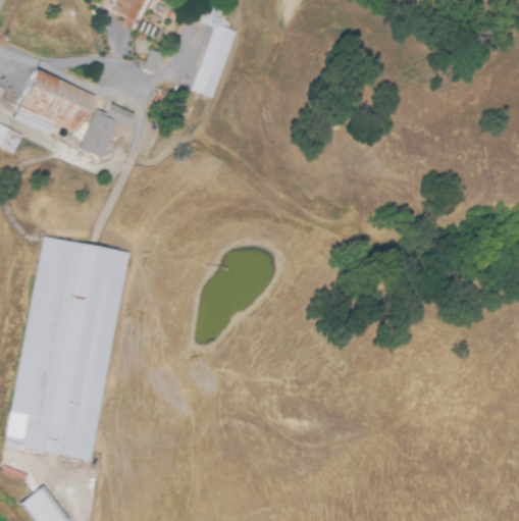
[(119,0),(150,0),(134,36),(120,30),(123,22),(112,17),(119,0)]
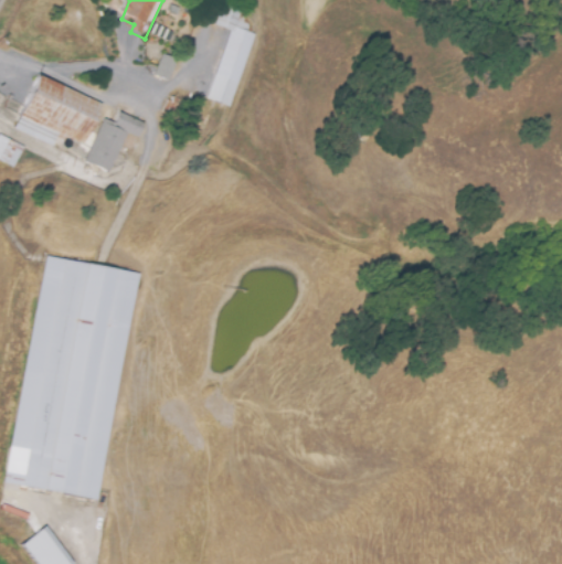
[(229,35),(214,31),(223,4),(244,11),(239,29),(253,34),(231,106),(209,99),(229,35)]
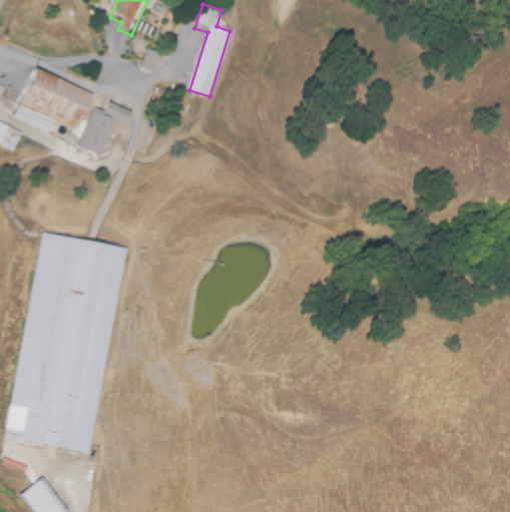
[(139,23),(158,30),(155,39),(136,32),(139,23)]
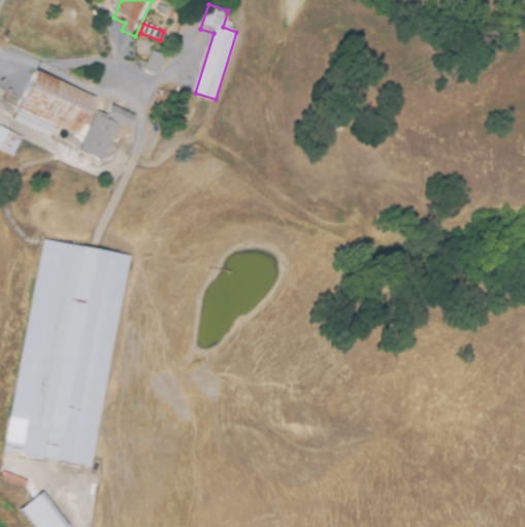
[(155,54),(166,58),(158,78),(146,73),(155,54)]
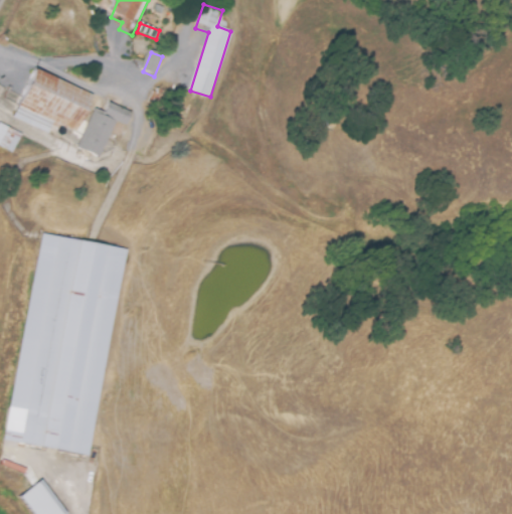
[(32,62),(93,92),(74,132),(14,104),(32,62)]
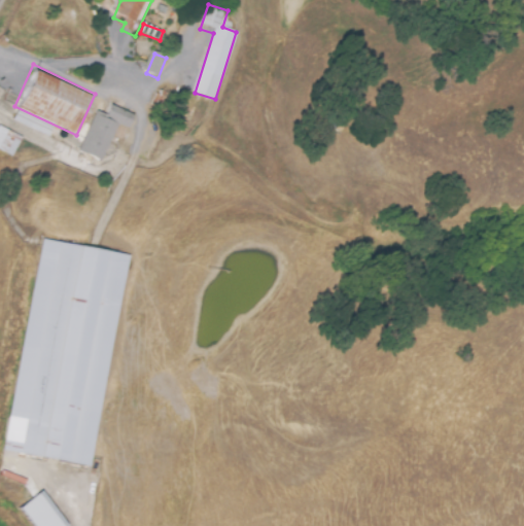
[(95,110),(97,100),(135,113),(130,127),(116,123),(103,161),(79,151),(95,110)]
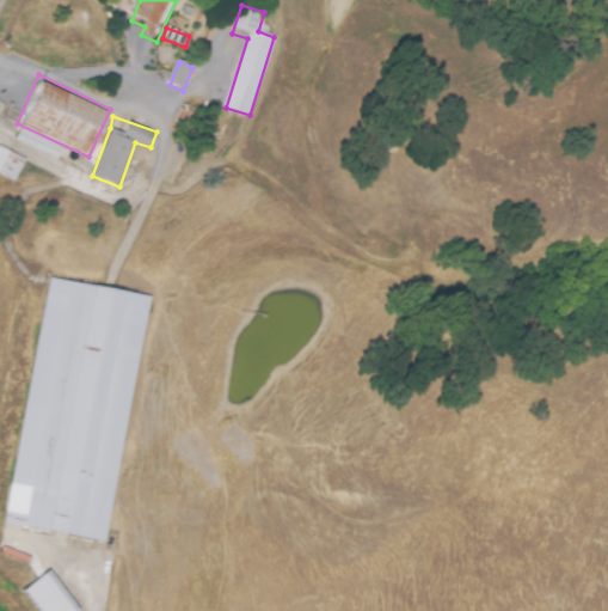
[(0,172),(0,145),(25,154),(17,179),(0,172)]
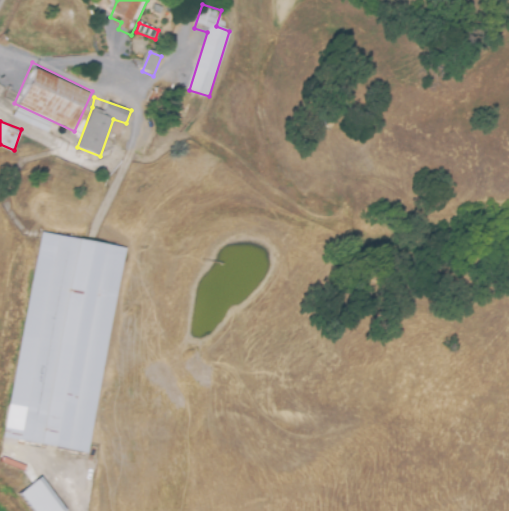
[(41,231),(126,245),(89,451),(4,436),(41,231)]
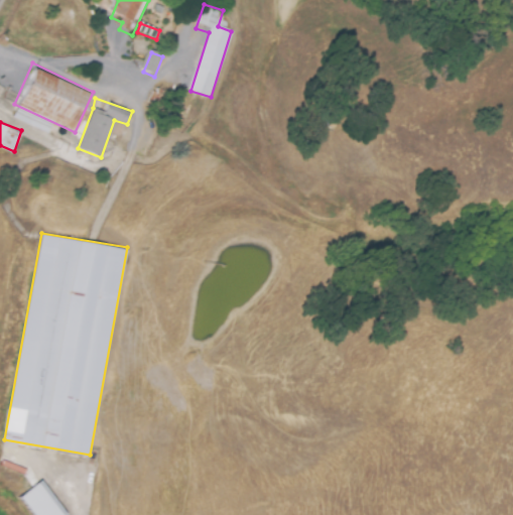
[(31,514),(18,497),(38,479),(67,514),(31,514)]
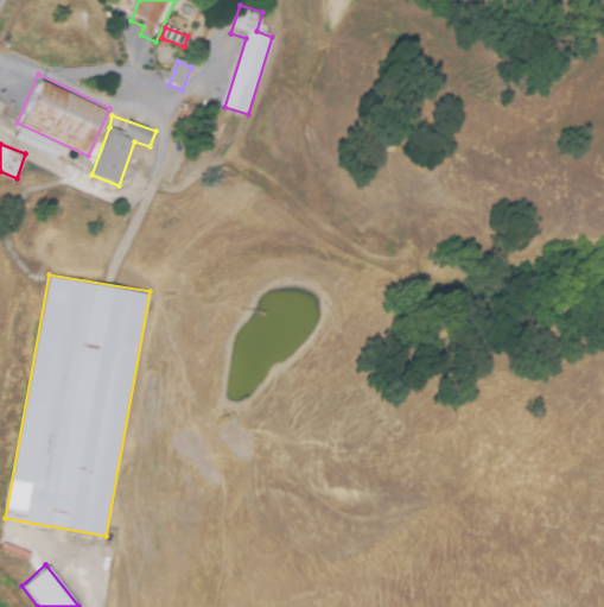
All buildings are outlined.
